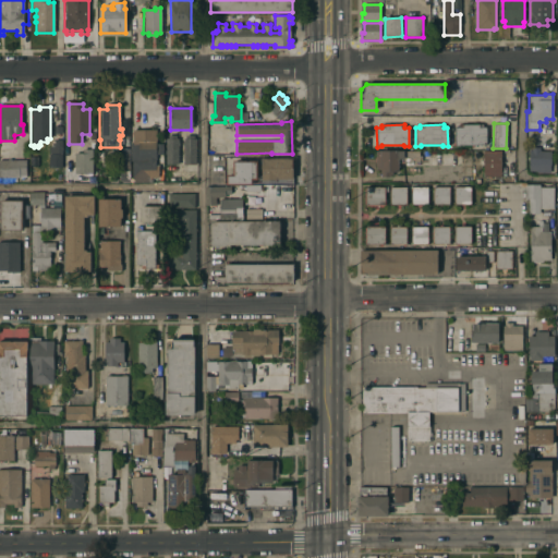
[(460,145),(460,146),(455,146),(455,128),(459,128),(458,124),(483,124),(483,126),(486,126),(486,144),(460,145)]
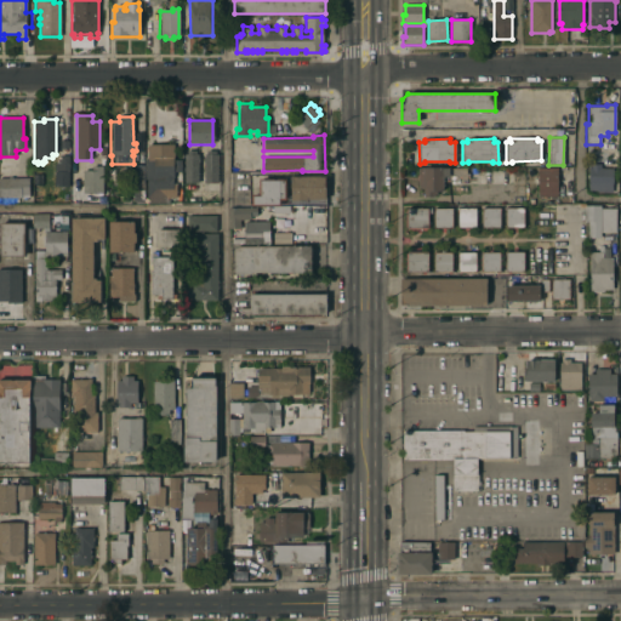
[(588,167),(591,167),(591,164),(600,164),(600,169),(611,169),(611,164),(608,164),(608,152),(605,152),(605,138),(617,138),(617,164),(619,164),(619,171),(613,171),(613,181),(617,181),(617,194),(611,193),(611,192),(597,192),(597,191),(588,191),(588,189),(588,167)]
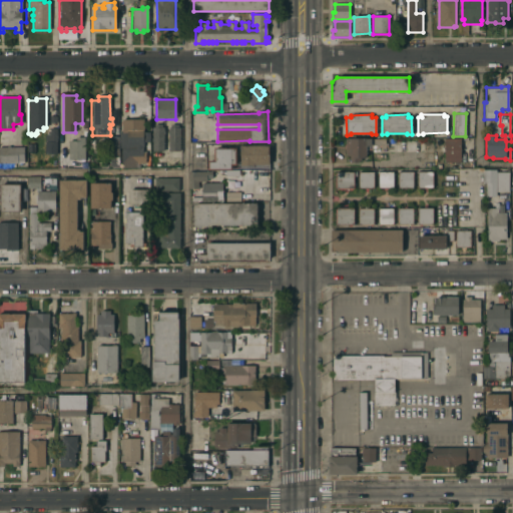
[(119,132),(121,132),(121,120),(143,119),(143,132),(148,132),(148,142),(143,142),(143,147),(142,147),(142,152),(145,152),(145,163),(135,163),(135,168),(121,168),(121,157),(119,157),(119,132)]
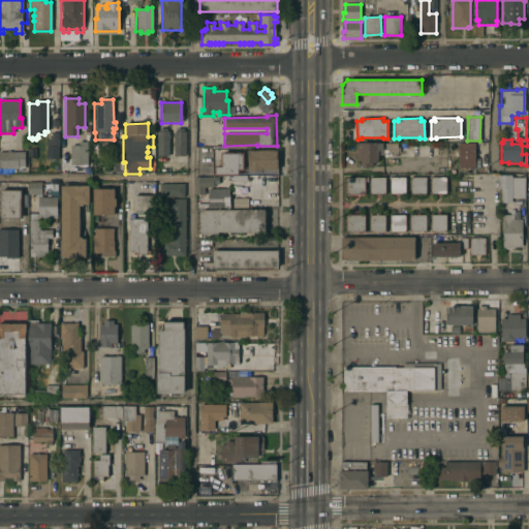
[(168,156),(156,156),(156,131),(158,131),(158,129),(166,129),(166,132),(168,132),(168,156)]
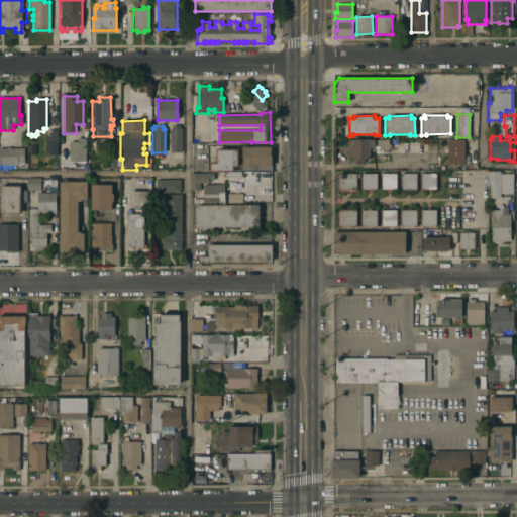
[(181,152),(169,152),(169,129),(172,129),(172,126),(179,126),(179,129),(181,129),(181,152)]
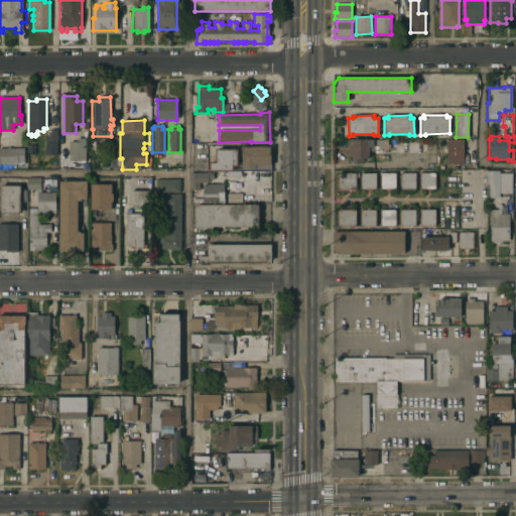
[(44,129),(56,129),(56,146),(52,146),(52,157),(46,157),(46,152),(44,152),(44,129)]
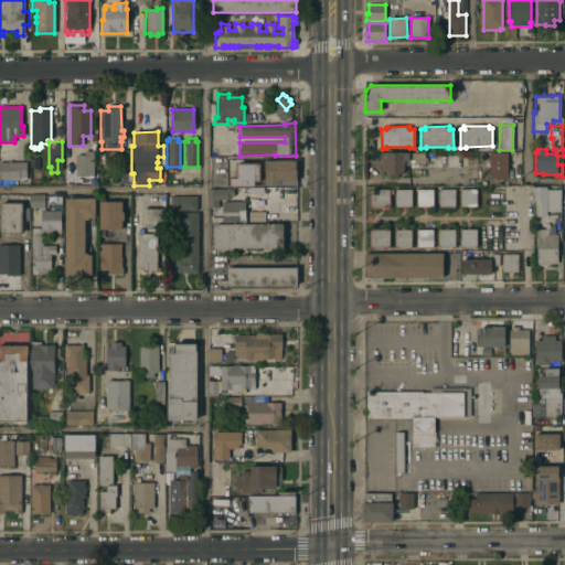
[(93,176),(75,177),(75,156),(83,156),(83,152),(93,151),(93,176)]
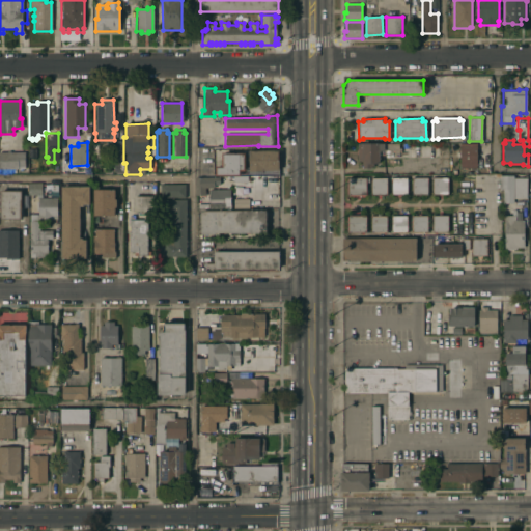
[(122,163),(122,174),(119,174),(119,172),(114,172),(113,142),(122,142),(122,163)]
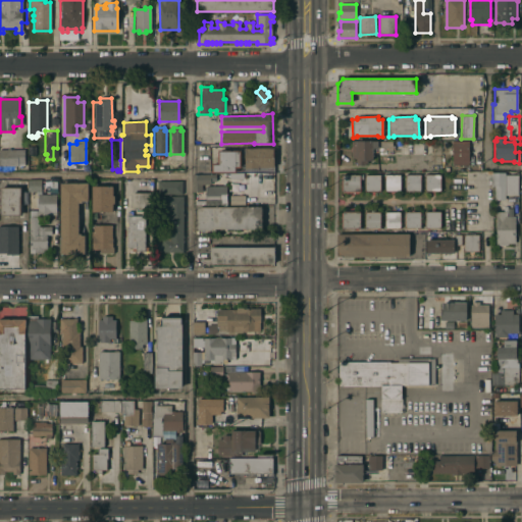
[(452,140),(468,140),(468,165),(453,165),(452,140)]
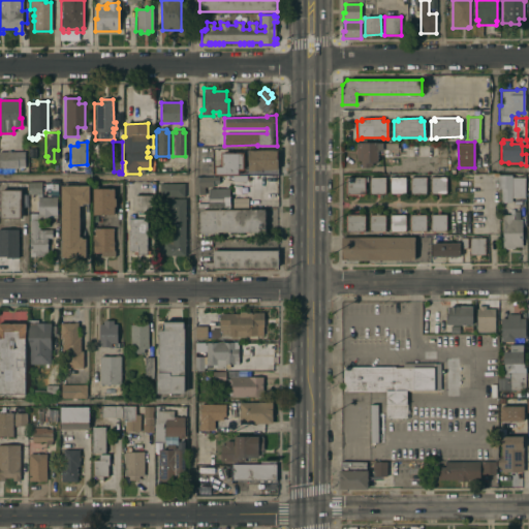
[(397,144),(399,144),(399,152),(397,152),(397,154),(377,154),(377,163),(372,163),(372,165),(370,165),(370,168),(362,168),(362,160),(356,160),(356,143),(397,144)]
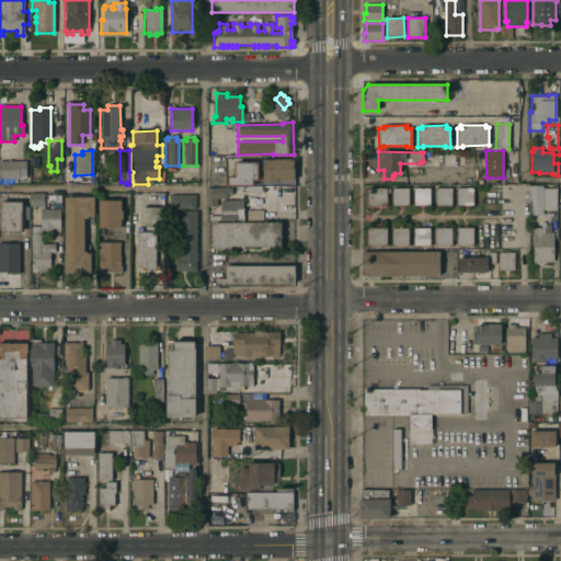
[(294,160),(294,181),(277,181),(277,182),(263,182),(263,187),(253,187),(253,186),(227,186),(227,176),(233,176),(233,162),(256,162),(256,159),(294,160)]
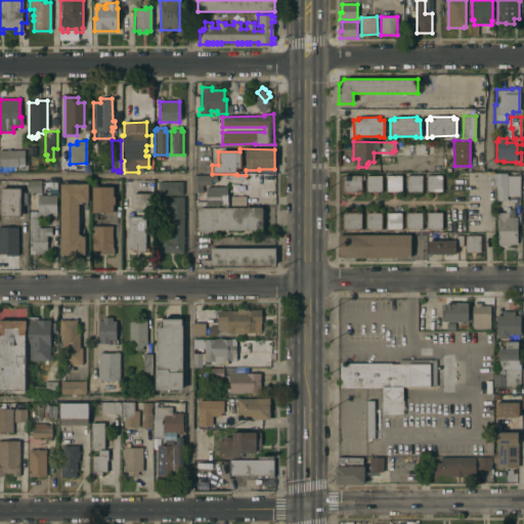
[(0,171),(0,150),(6,150),(6,149),(10,149),(10,150),(24,150),(24,171),(0,171)]
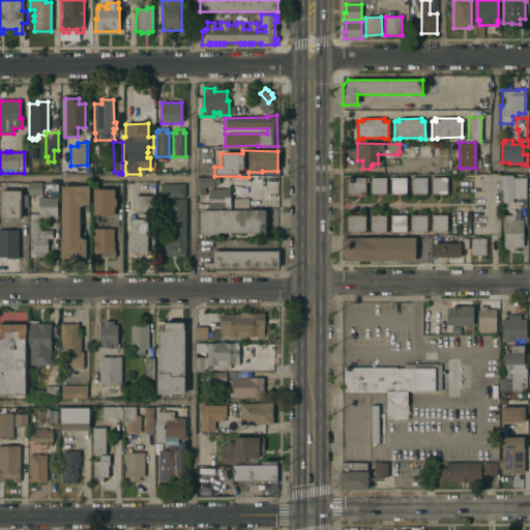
[(512,203),(502,203),(502,188),(500,188),(500,175),(512,175),(512,203)]
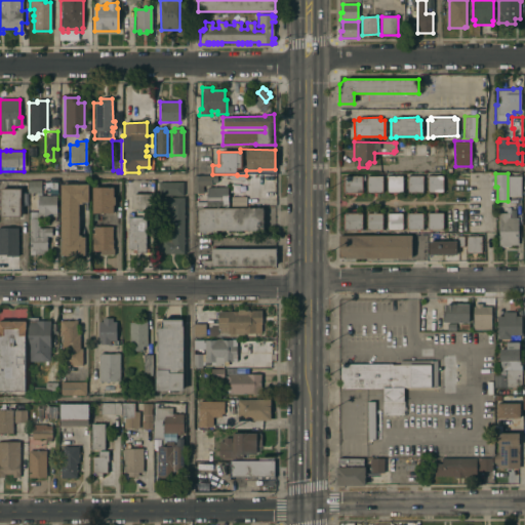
[(195,176),(216,175),(216,184),(211,184),(211,186),(202,186),(202,194),(194,194),(195,176)]
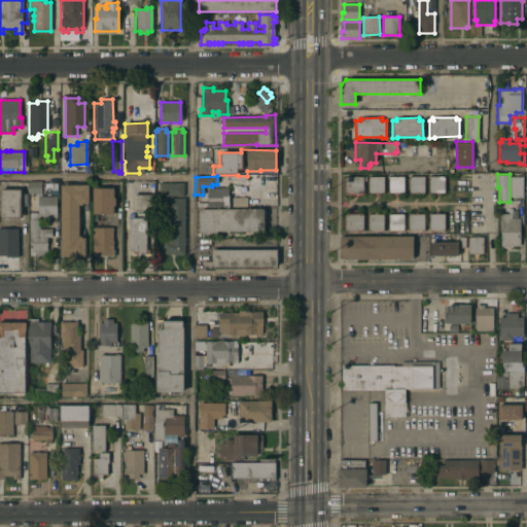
[(345,177),(362,176),(363,194),(345,194),(345,177)]
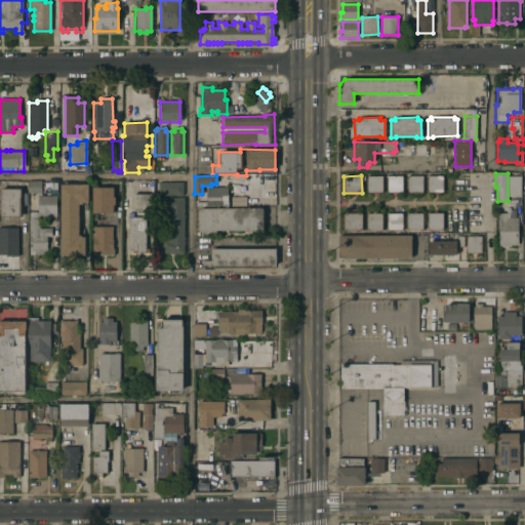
[(387,175),(402,175),(402,193),(387,193),(387,175)]
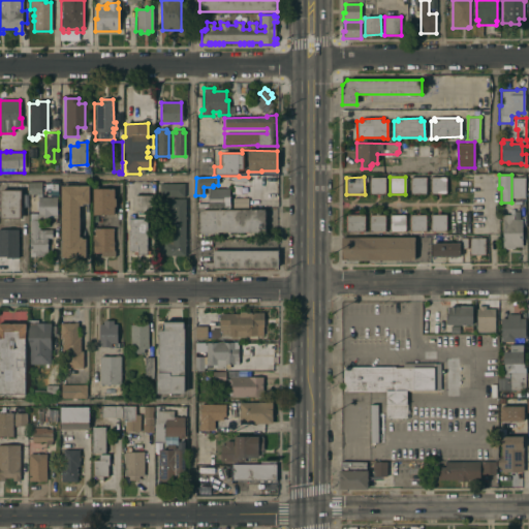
[(410,194),(410,178),(425,177),(426,194),(410,194)]
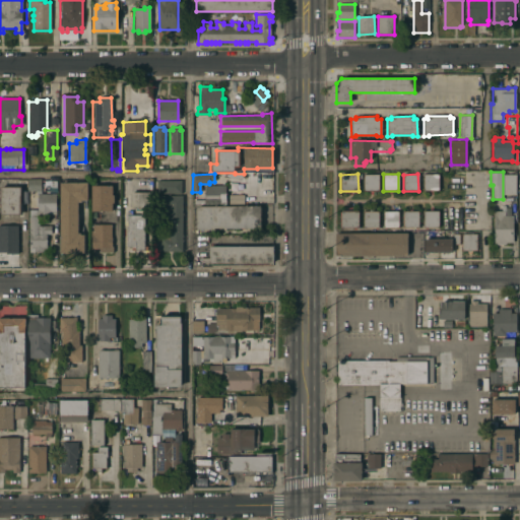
[(424,191),(423,175),(438,174),(438,190),(424,191)]
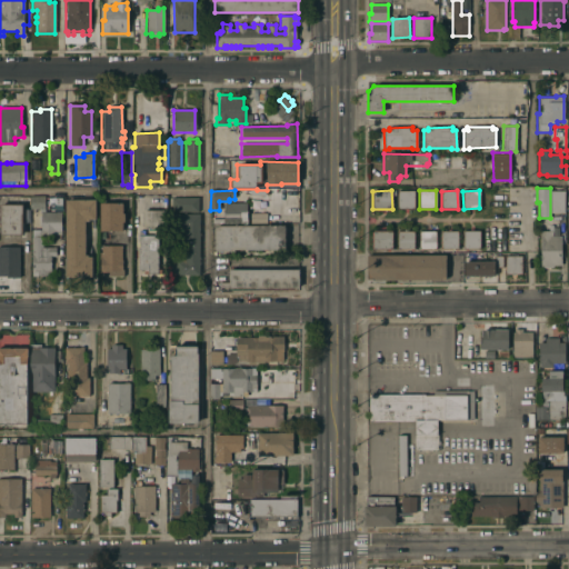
[(398,191),(413,191),(413,209),(398,209),(398,191)]
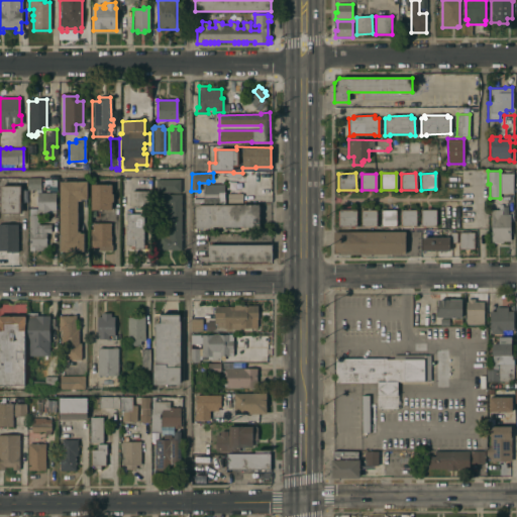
[(36,213),(36,194),(35,194),(35,191),(27,191),(27,179),(40,179),(40,182),(56,182),(56,193),(55,193),(55,213),(36,213)]
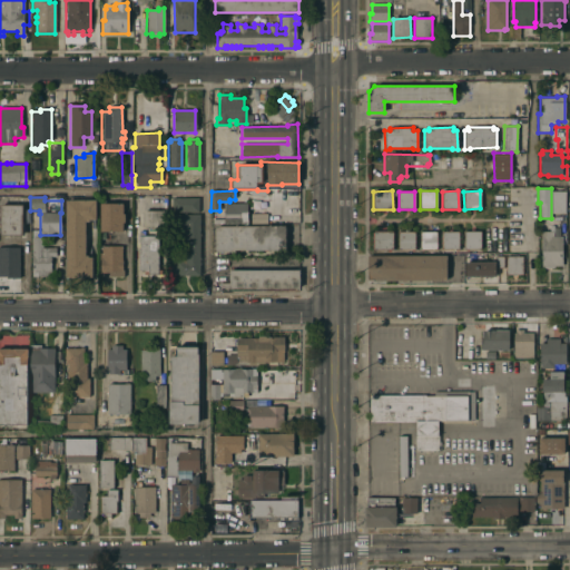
[(186,213),(186,215),(199,215),(199,276),(176,276),(176,272),(175,272),(175,266),(176,266),(176,261),(180,261),(180,229),(176,229),(176,225),(172,225),(172,215),(182,215),(182,213),(172,213),(172,198),(197,198),(197,213),(186,213)]
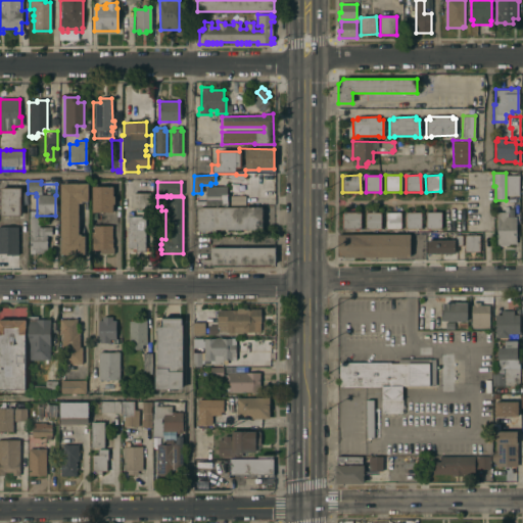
[(59,185),(87,185),(87,202),(81,202),(81,203),(78,203),(78,235),(80,235),(80,237),(84,237),(84,255),(59,255),(59,185)]
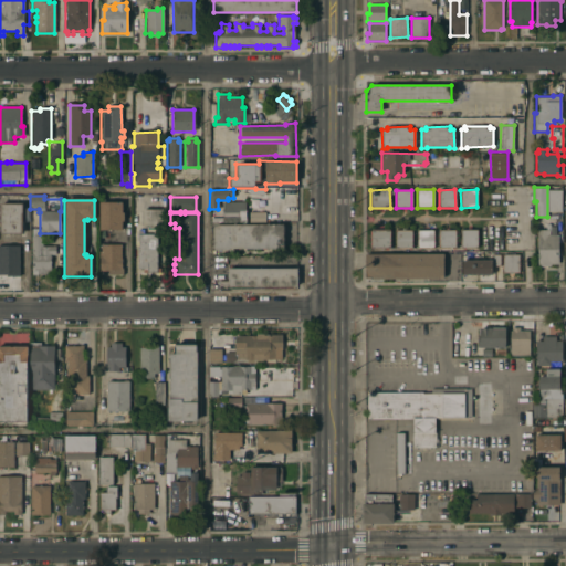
[(98,203),(121,202),(122,213),(123,213),(123,221),(121,221),(122,230),(108,230),(108,232),(100,233),(100,231),(98,231),(98,203)]
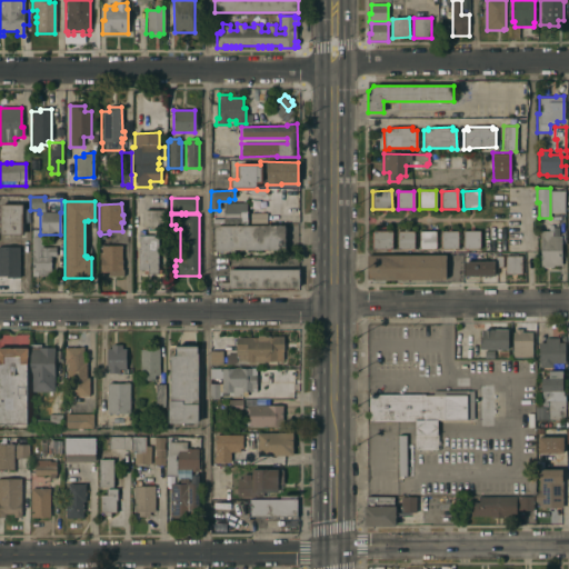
[(247,203),(247,222),(225,222),(225,203),(247,203)]
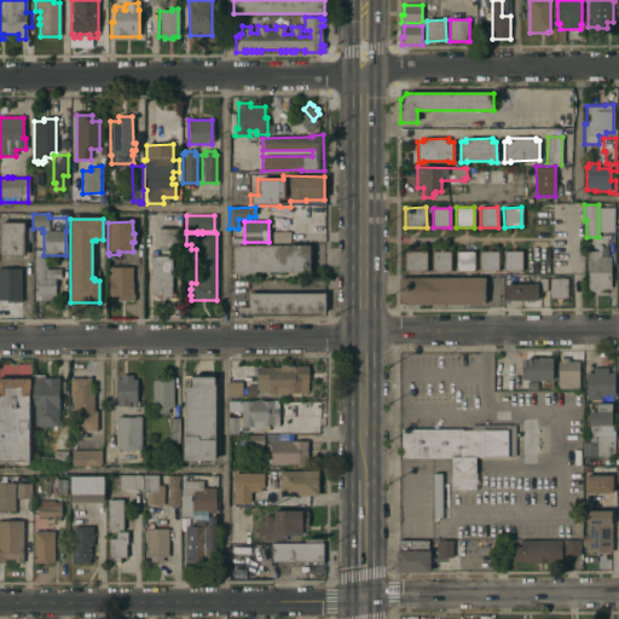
[(0,256),(0,223),(24,223),(23,256),(0,256)]
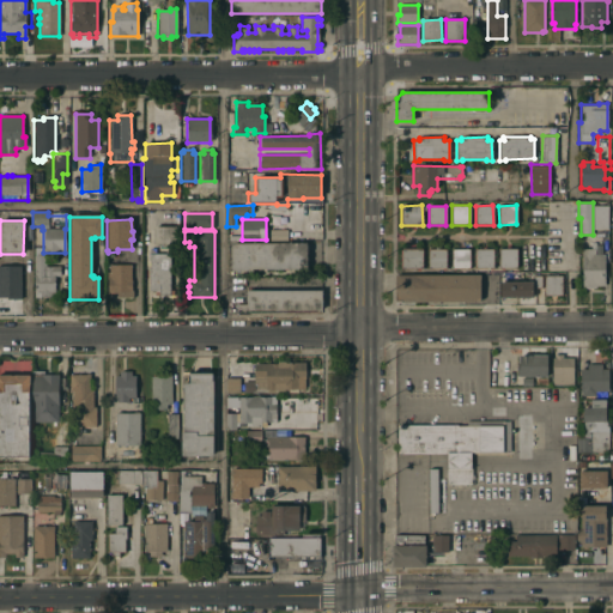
[(176,228),(176,247),(162,247),(162,246),(152,246),(152,228),(176,228)]
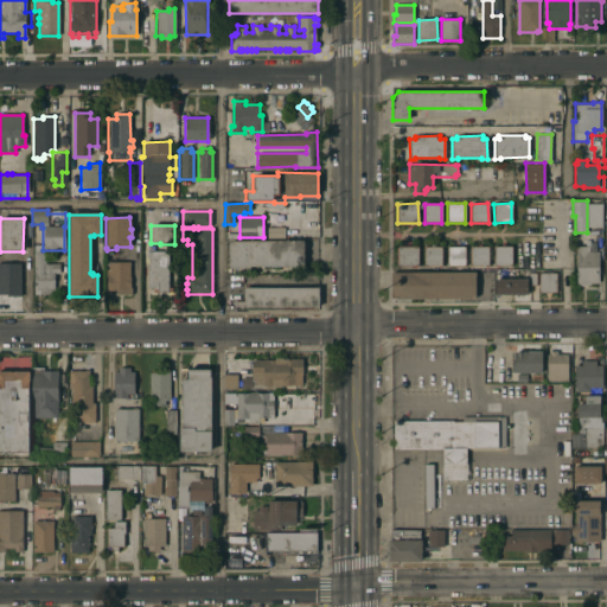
[(304,241),(304,267),(247,267),(247,269),(229,269),(229,242),(304,241)]
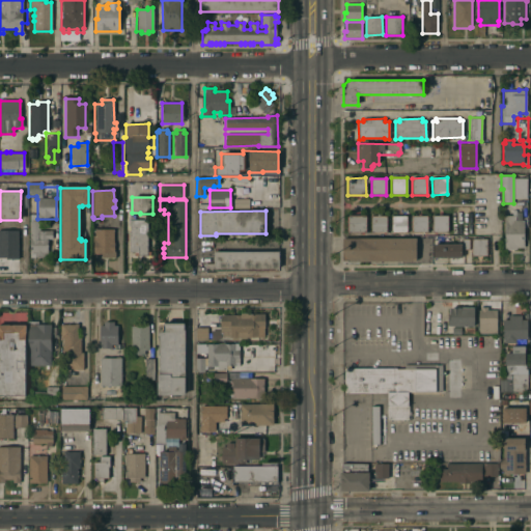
[(504,216),(515,216),(515,212),(521,212),(521,220),(524,220),(524,248),(516,248),(516,250),(504,250),(504,216)]
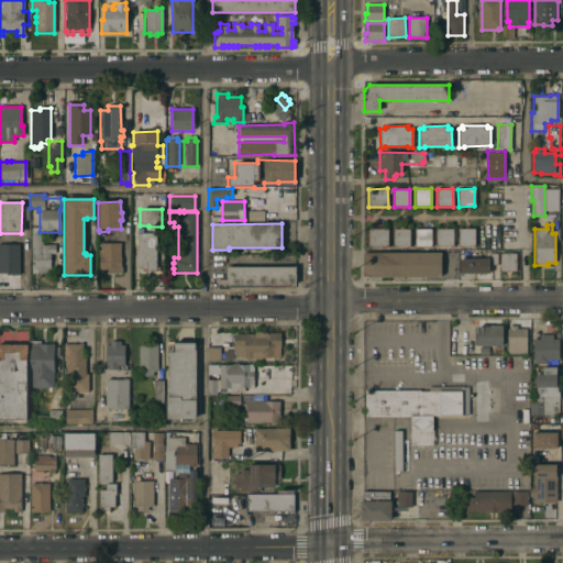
[(31,228),(39,228),(39,234),(41,234),(41,235),(55,235),(55,242),(42,242),(42,245),(55,245),(55,254),(50,254),(50,269),(46,269),(46,273),(31,273),(31,228)]
